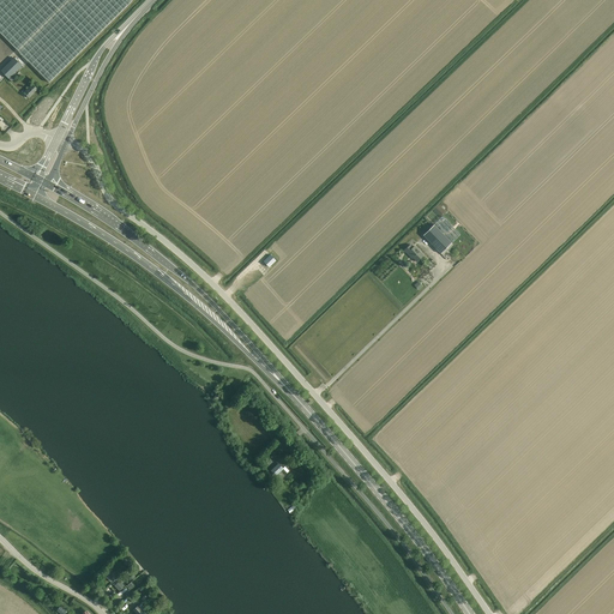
[(0,0),(0,32),(17,50),(49,83),(132,1),(132,0),(0,0)]
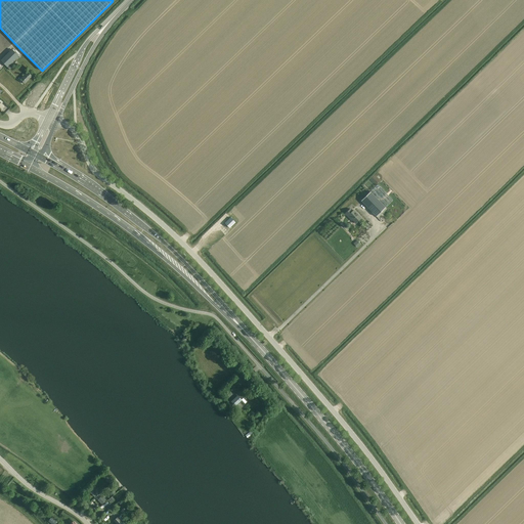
[(7,67),(18,56),(12,49),(1,60),(7,67)]
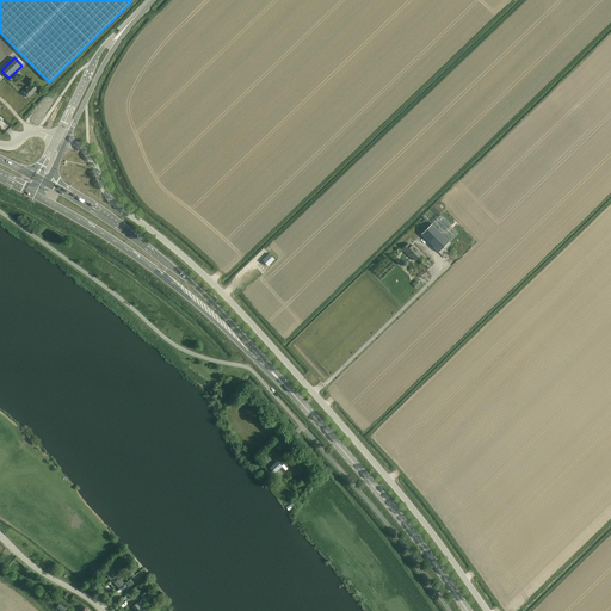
[(29,98),(37,90),(32,84),(23,92),(29,98)]
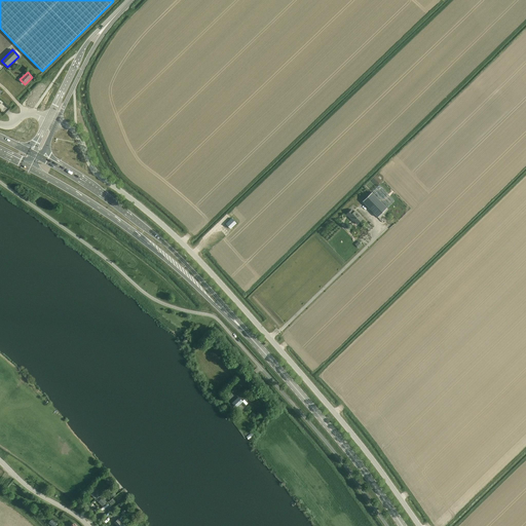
[(379,186),(372,193),(378,198),(386,208),(393,201),(379,186)]
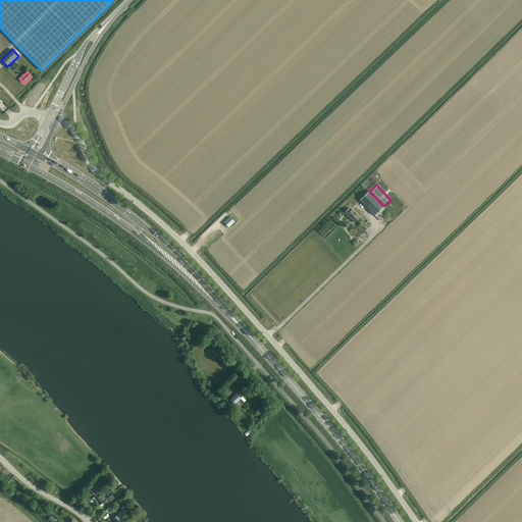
[(376,213),(384,207),(383,206),(375,197),(369,192),(360,200),(374,215),(379,220),(381,218),(376,213)]
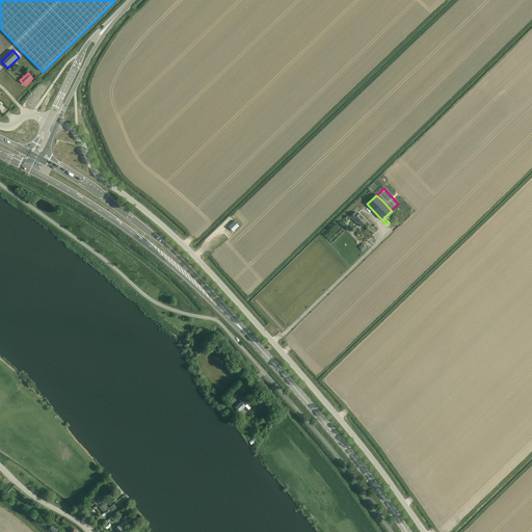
[(357,214),(355,212),(350,217),(361,228),(367,221),(358,213),(357,214)]
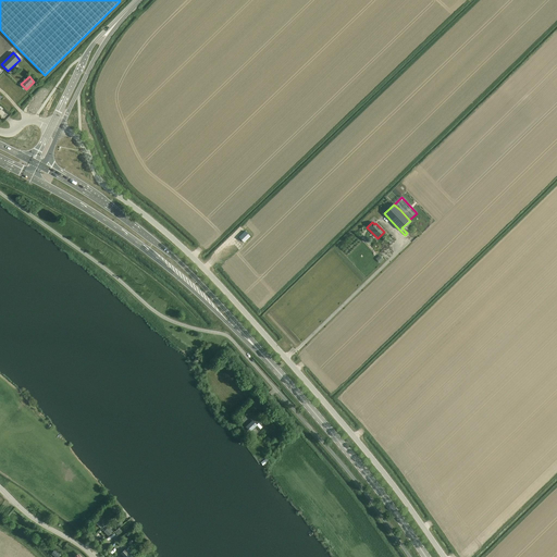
[(244,243),(250,236),(245,232),(239,237),(244,243)]
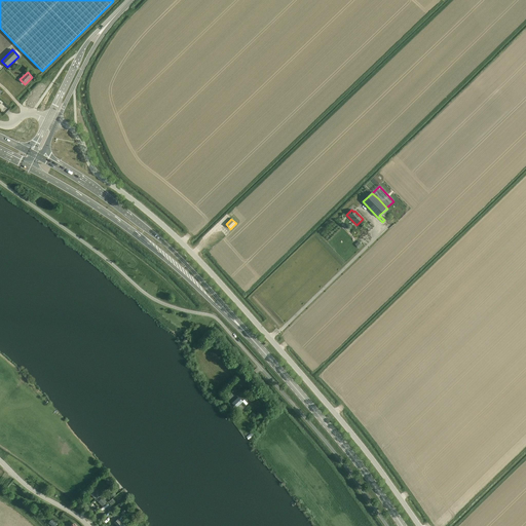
[(242,402),(239,399),(233,404),(236,408),(243,403),(247,406),(248,405),(245,401),(242,402)]
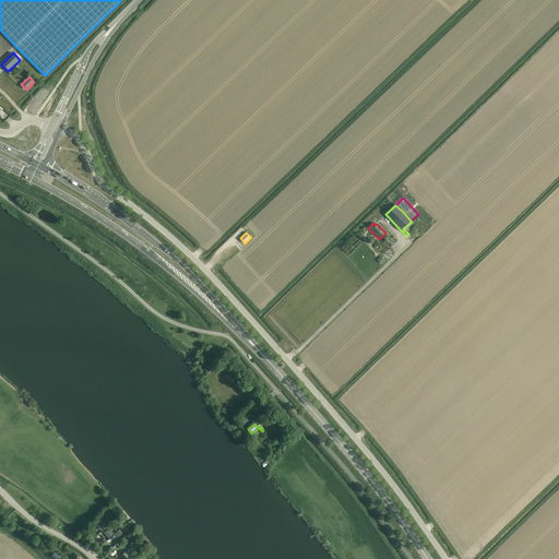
[(99,521),(96,524),(102,530),(105,526),(99,521)]
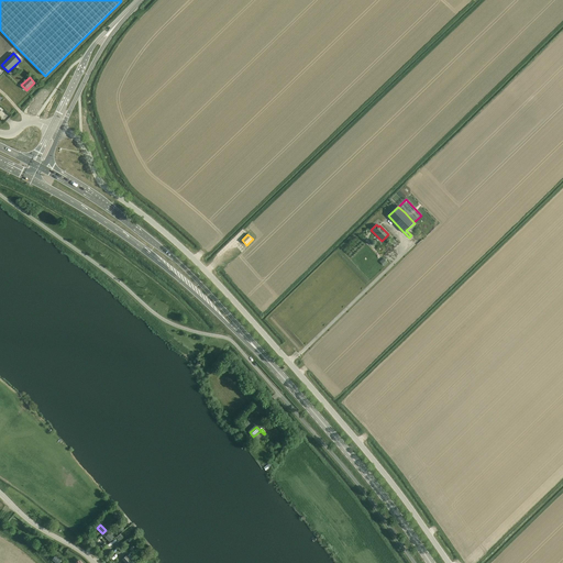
[(127,555),(122,560),(124,562),(130,562),(132,561),(134,560),(130,553),(128,555),(127,555)]
